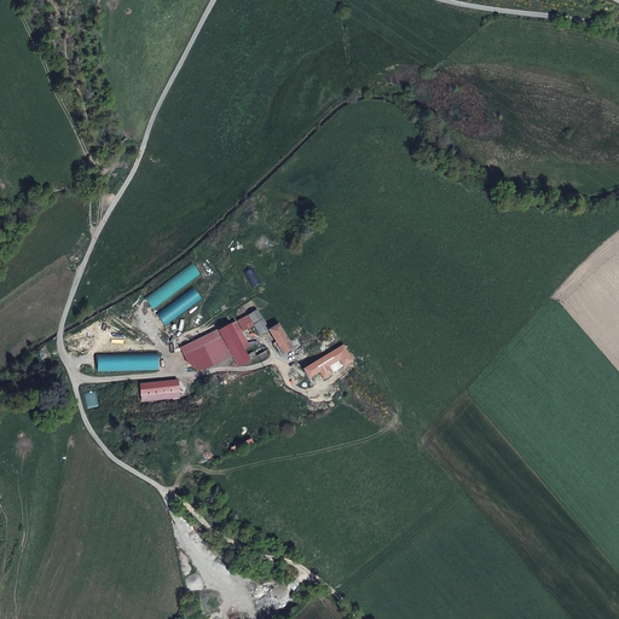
[(200,275),(191,264),(145,299),(152,310),(200,275)]
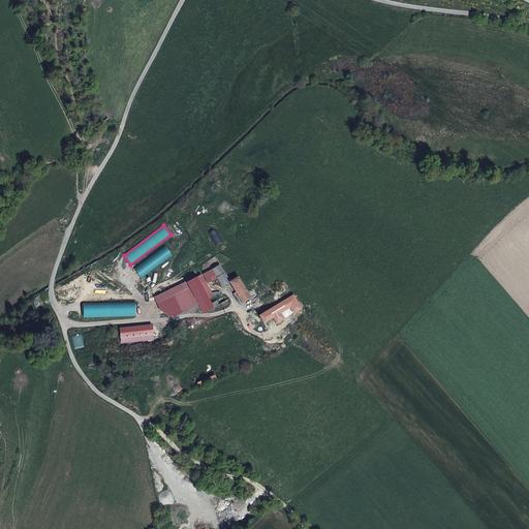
[(168,258),(163,251),(142,266),(147,273),(168,258)]
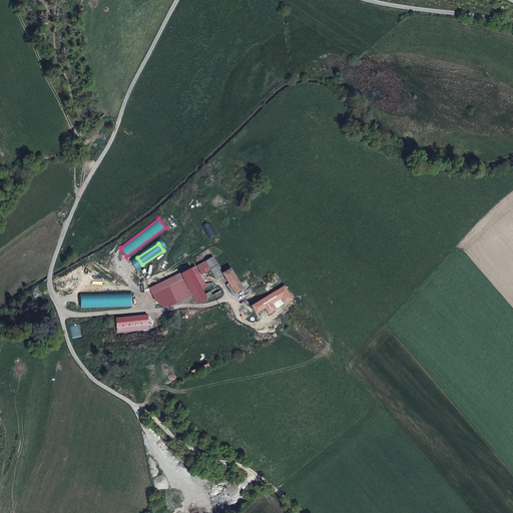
[(218,261),(215,254),(211,257),(206,260),(207,261),(197,265),(198,269),(208,265),(215,277),(223,273),(224,272),(219,262),(218,261)]
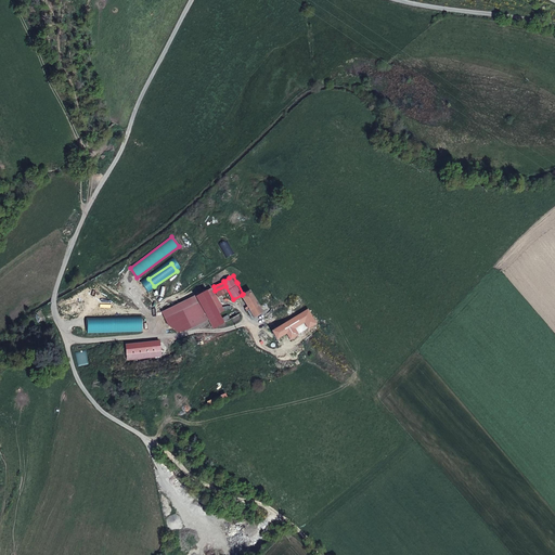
[(195,296),(213,328),(229,319),(227,314),(220,318),(209,298),(206,289),(205,291),(195,296)]
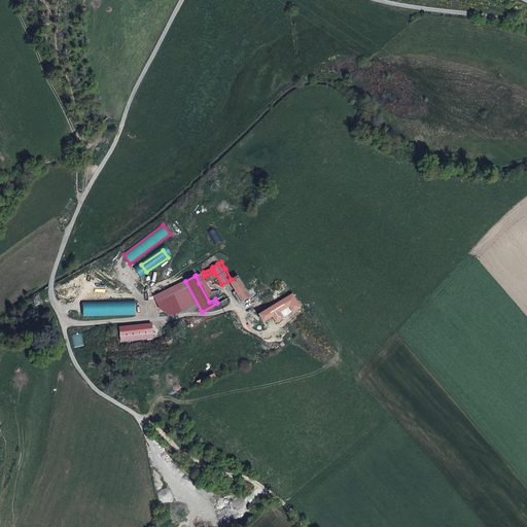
[(238,275),(231,279),(230,280),(236,291),(235,293),(239,302),(249,296),(238,275)]
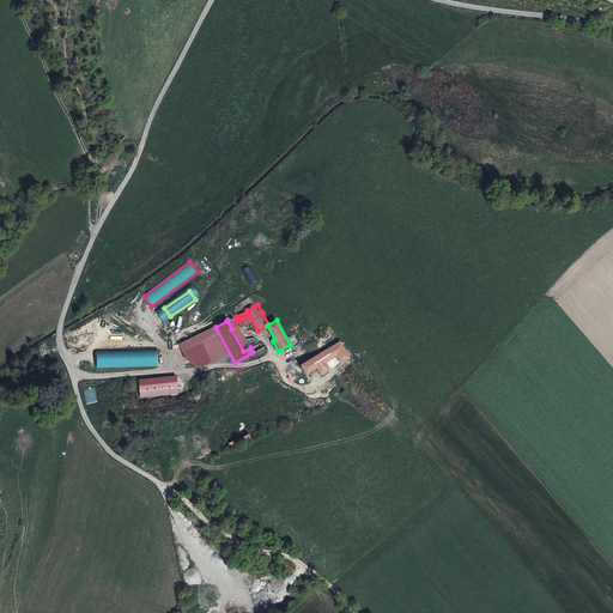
[(225,353),(212,327),(177,345),(186,360),(187,359),(188,363),(189,362),(190,364),(192,363),(193,365),(194,364),(196,368),(225,353)]
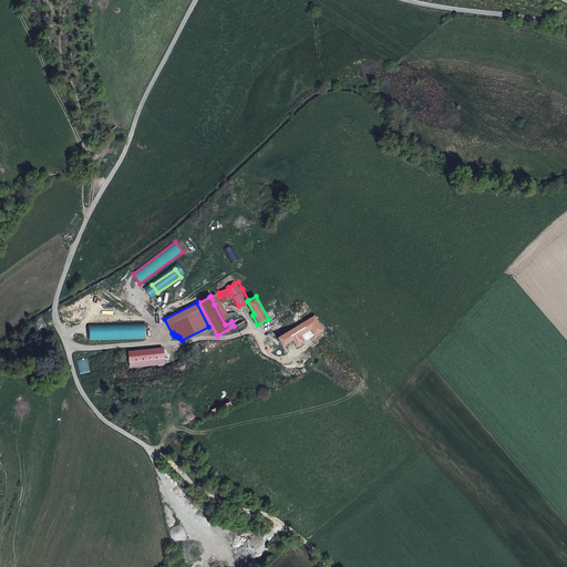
[(292,342),(284,327),(271,333),(279,349),(292,342)]
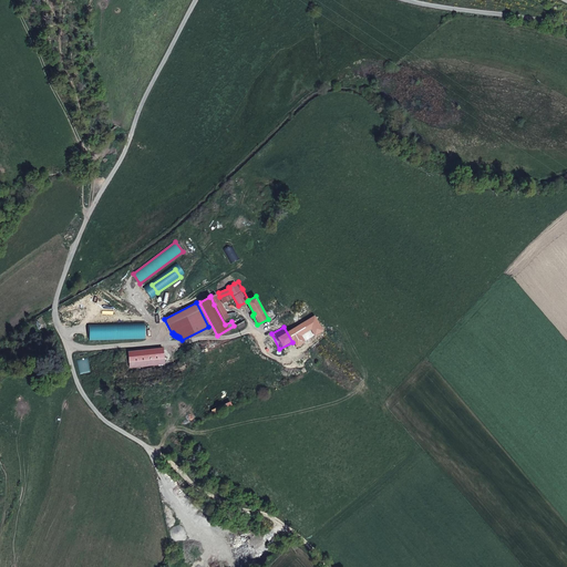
[(163,348),(127,352),(129,363),(164,359),(163,348)]
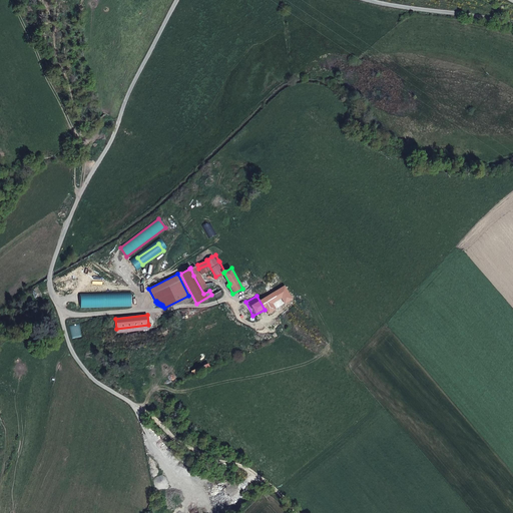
[(79,324),(70,326),(73,339),(82,337),(79,324)]
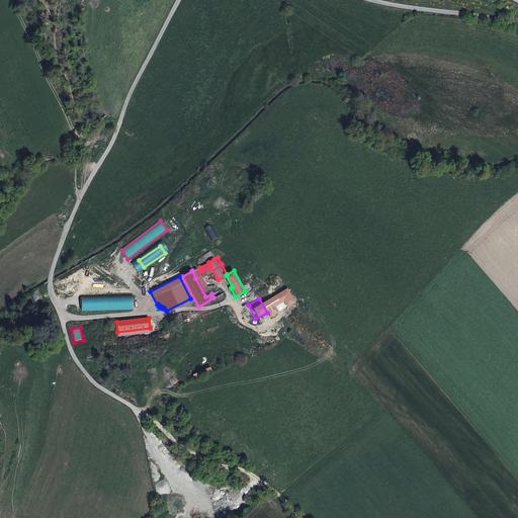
[(209,367),(192,374),(194,378),(210,371),(209,367)]
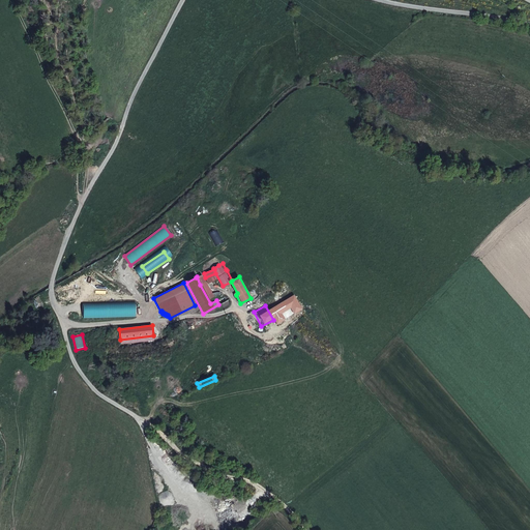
All buildings are outlined.
